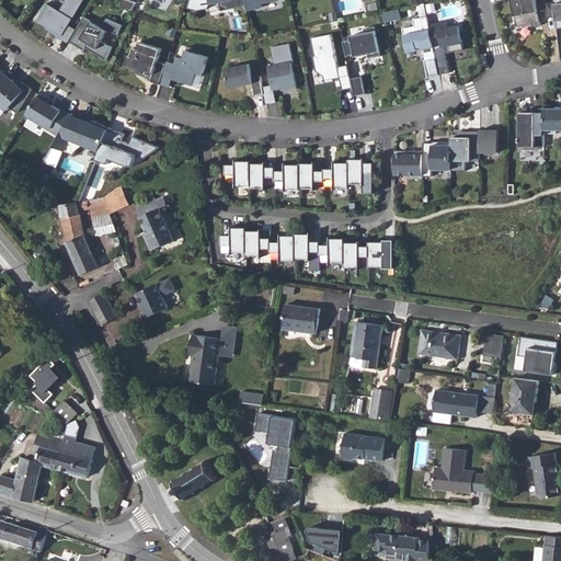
[(60,11),(46,2),(41,10),(44,12),(38,21),(53,30),(50,32),(68,43),(69,41),(76,30),(69,25),(83,0),(66,0),(67,0),(60,11)]
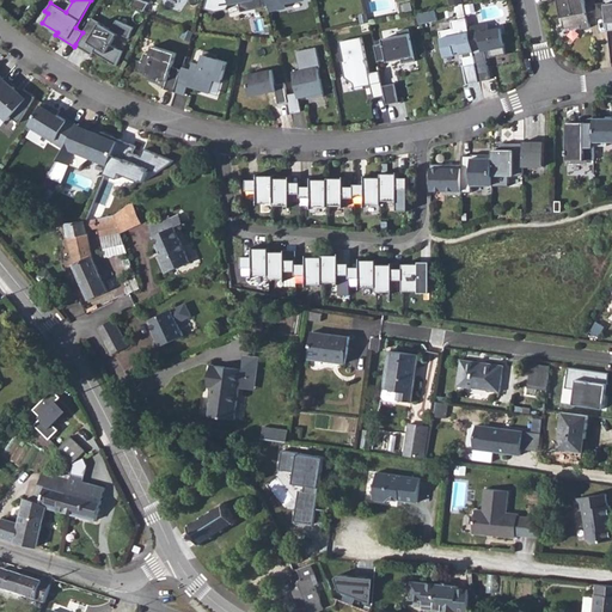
[(269,6),(267,0),(228,0),(231,4),(239,2),(242,12),(269,6)]
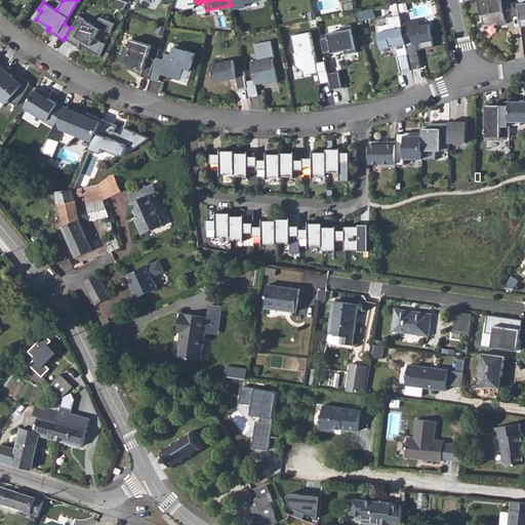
[(256,0),(229,0),(231,5),(232,9),(245,6),(245,2),(256,0)]
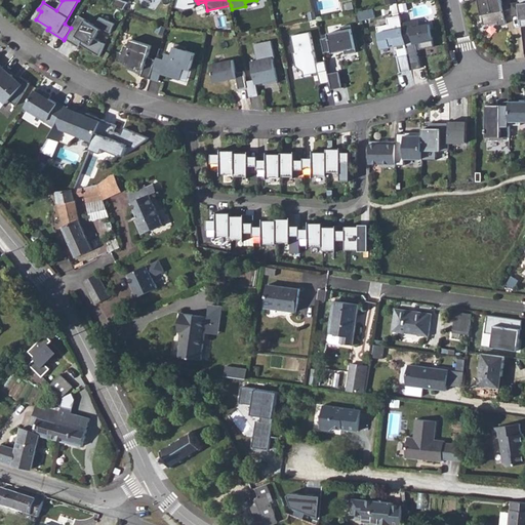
[(499,25),(507,23),(501,0),(479,0),(484,25),(498,22),(499,25)]
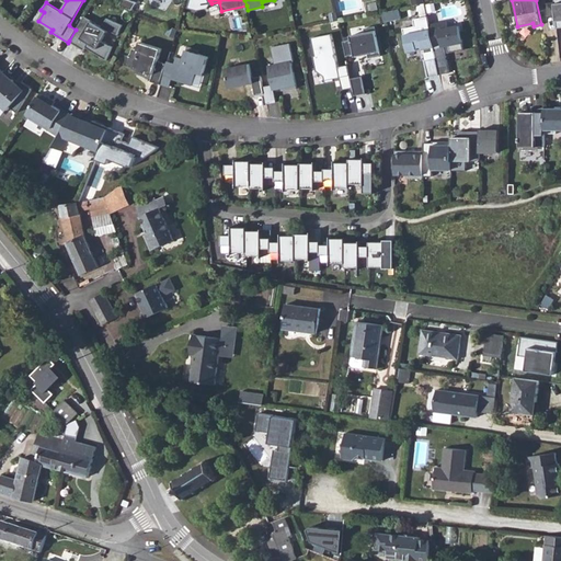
[(547,15),(556,14),(554,1),(546,1),(547,15)]
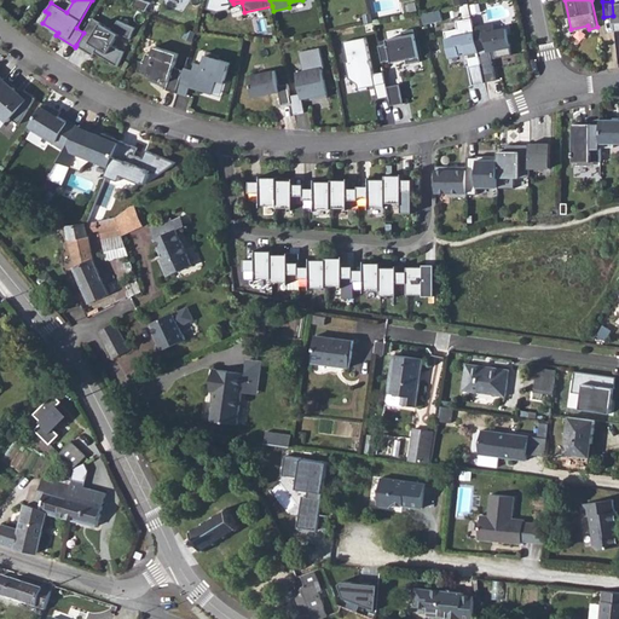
[(93,17),(84,33),(76,45),(94,56),(92,53),(93,51),(116,65),(125,51),(114,45),(122,33),(132,39),(138,29),(120,18),(113,29),(93,17)]
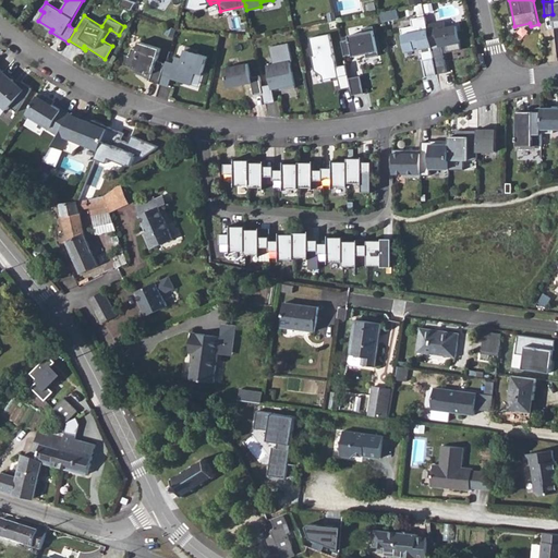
[(421,53),(433,51),(427,25),(425,16),(411,19),(413,26),(401,28),(405,50),(420,47),(421,53)]
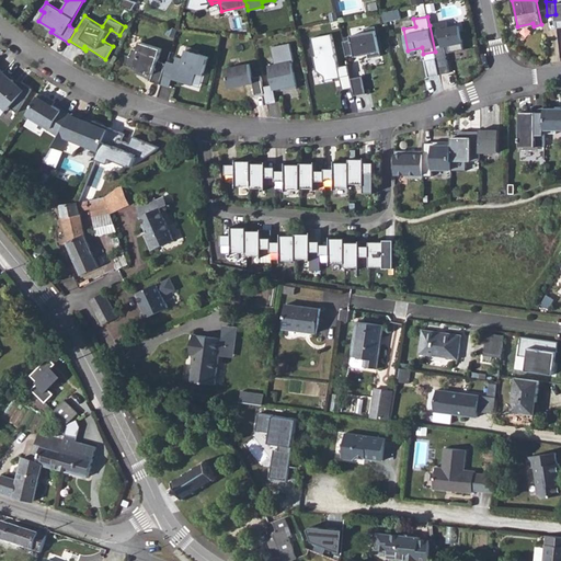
[(447,21),(430,25),(435,52),(436,58),(439,75),(449,72),(444,46),(447,45),(448,53),(464,49),(459,26),(448,29),(447,21)]
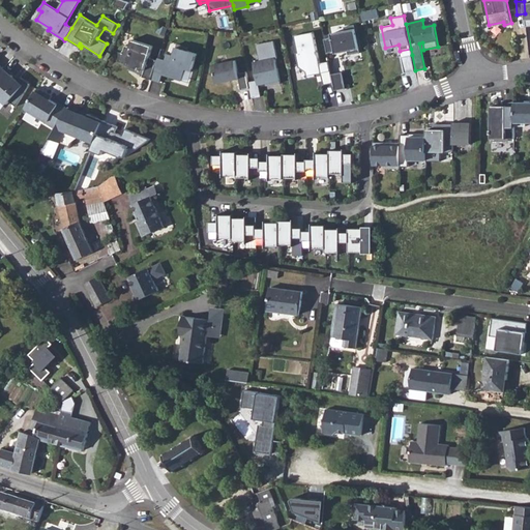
[(332,37),(324,38),(327,53),(340,51),(341,53),(348,51),(349,55),(360,53),(355,25),(345,27),(345,31),(331,33),(332,37)]
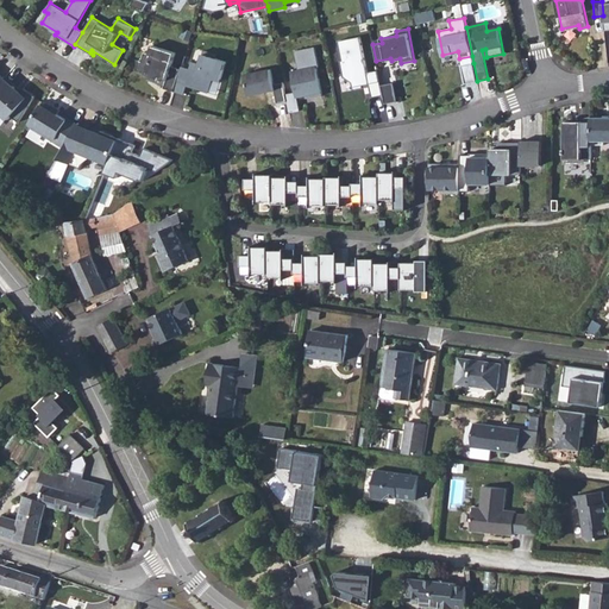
[(353,89),(363,88),(363,86),(369,85),(371,98),(383,95),(381,86),(378,70),(368,73),(360,37),(338,42),(341,61),(340,62),(343,77),(352,83),(353,89)]
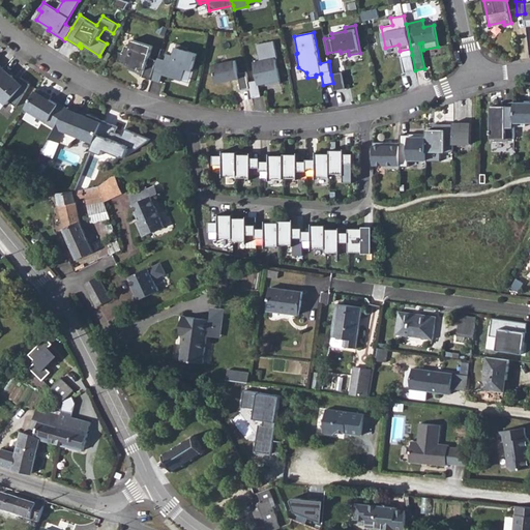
[(145,70),(143,77),(151,80),(157,60),(149,58),(153,46),(133,39),(130,47),(125,45),(122,53),(120,52),(118,61),(130,65),(129,67),(139,70),(140,68),(145,70)]
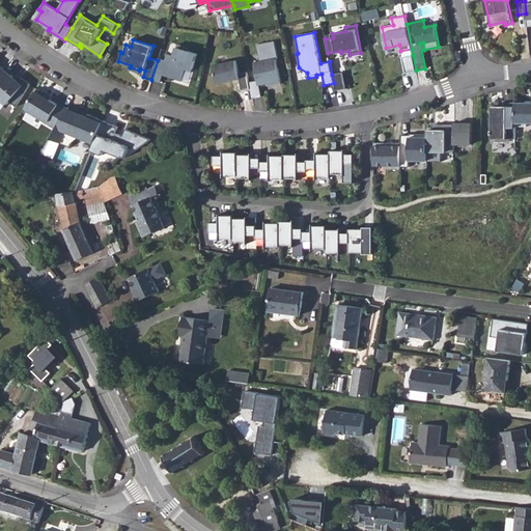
[(257,81),(249,83),(251,93),(252,99),(261,96),(259,85),(267,83),(268,86),(281,83),(276,58),(278,58),(274,42),(257,45),(260,61),(254,62),(257,81)]
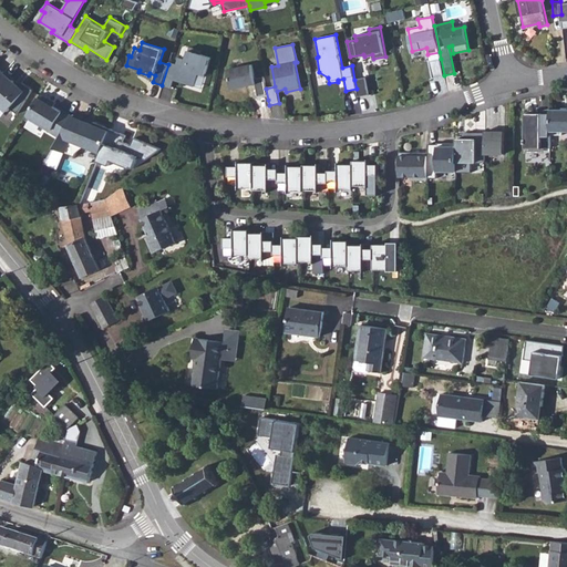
[(168,64),(162,85),(172,88),(174,80),(195,85),(198,74),(205,75),(210,58),(200,54),(202,51),(191,47),(186,60),(179,58),(177,64),(169,62),(168,64)]
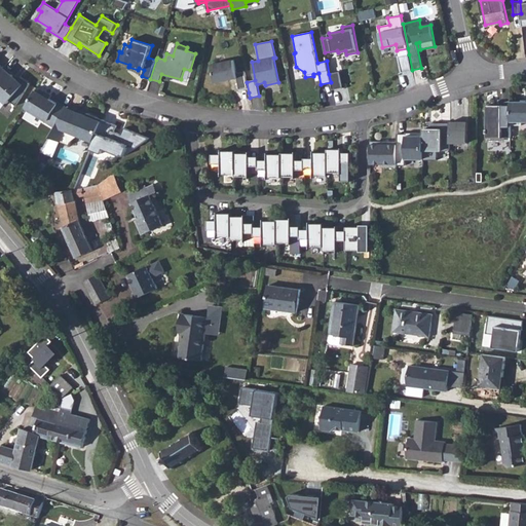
[(399,57),(402,72),(412,70),(409,54),(399,57)]
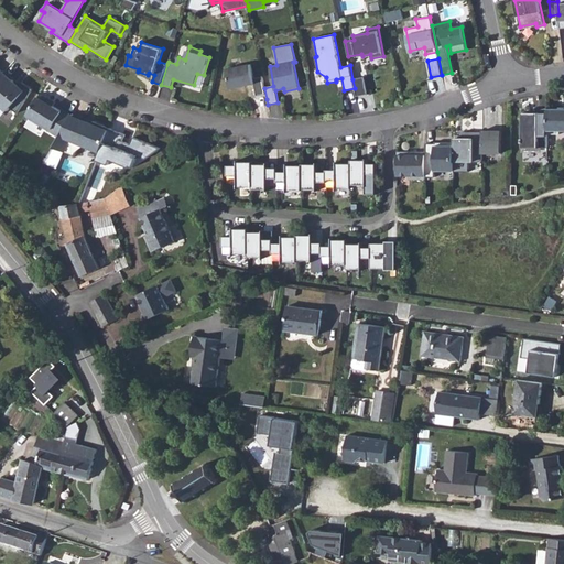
[(228,74),(231,94),(256,88),(258,100),(267,99),(264,88),(263,80),(255,83),(252,69),(228,74)]
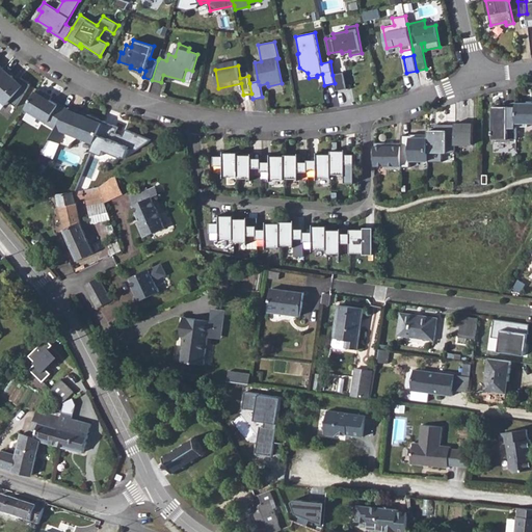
[(9,101),(17,107),(31,84),(21,78),(18,81),(10,75),(11,74),(4,68),(3,69),(0,72),(0,99),(6,104),(9,101)]
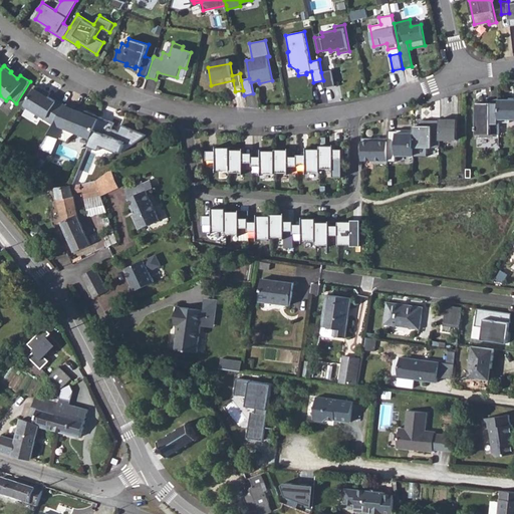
[(332,69),(321,72),(323,80),(324,87),(335,85),(332,69)]
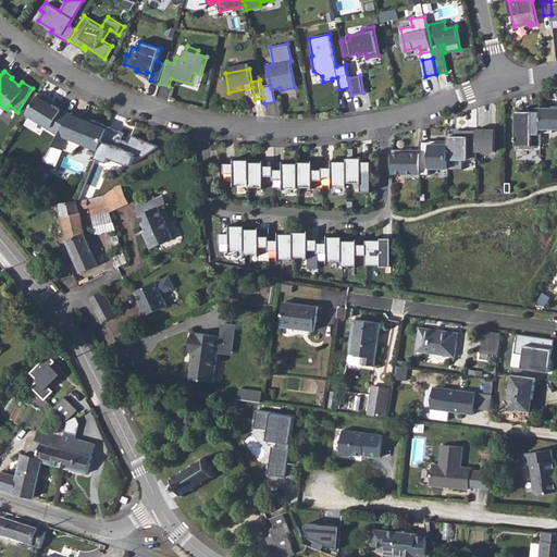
[(59,135),(72,113),(62,108),(61,110),(52,104),(54,101),(39,93),(25,114),(59,135)]
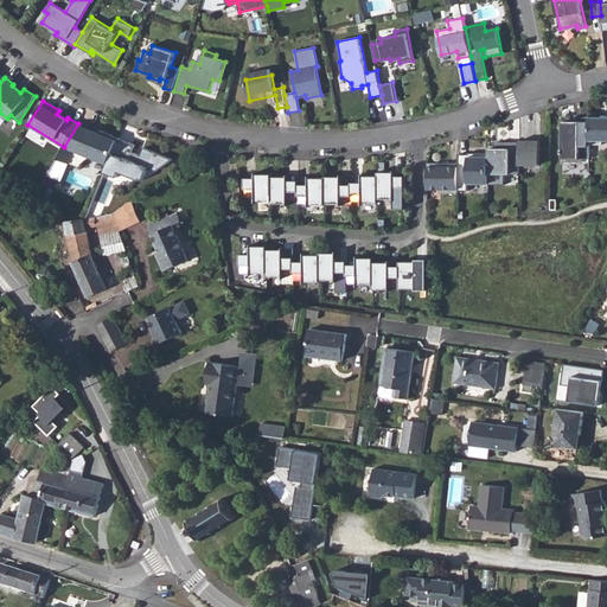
[(563,121),(562,161),(579,161),(579,159),(589,159),(589,145),(589,116),(580,119),(580,121),(563,121)]
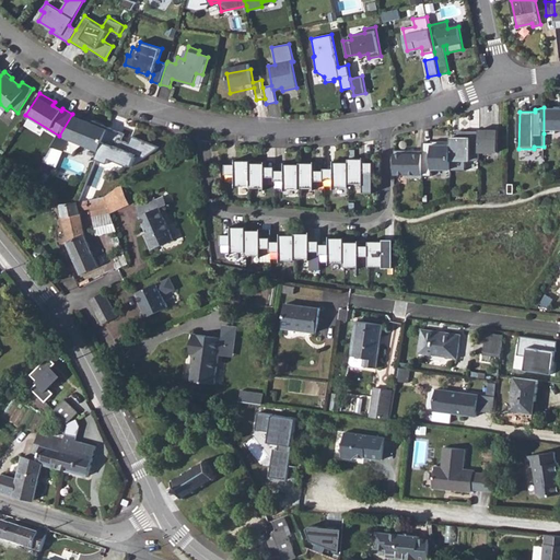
[(559,107),(544,107),(544,133),(556,133),(556,129),(559,129),(559,107)]
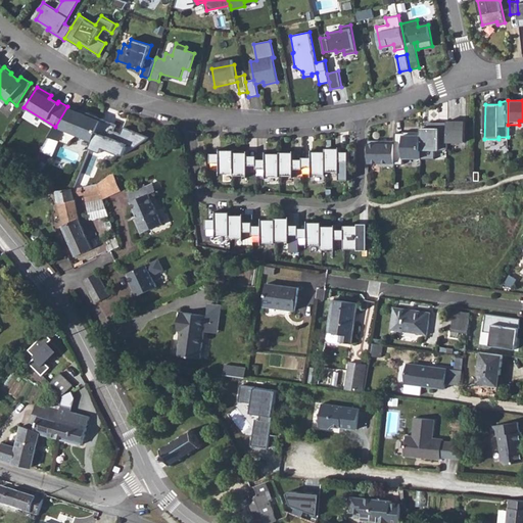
[(94,137),(101,119),(68,105),(67,106),(55,127),(49,136),(69,144),(72,139),(85,133),(94,137)]
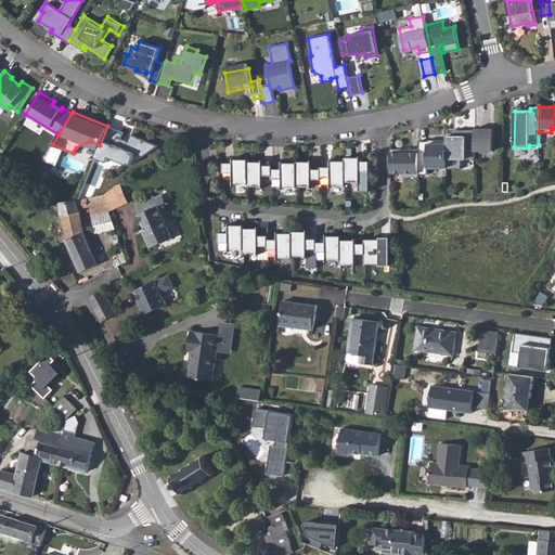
[(143,156),(158,146),(131,134),(129,142),(121,139),(124,132),(107,126),(100,145),(95,156),(107,162),(110,155),(131,165),(137,154),(143,156)]
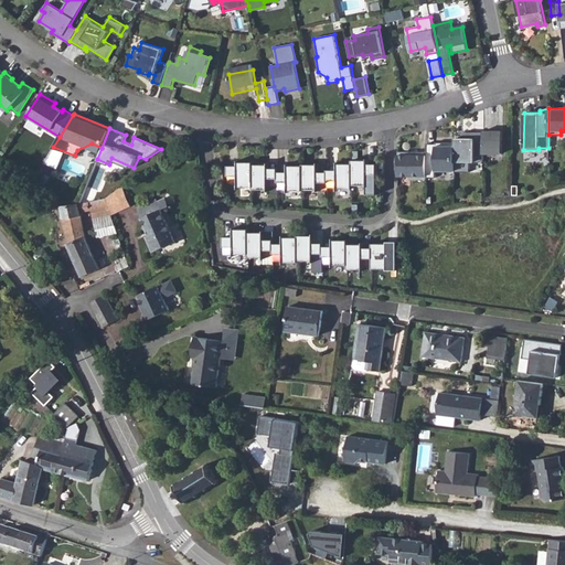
[(483,130),(483,131),(483,152),(503,152),(503,130),(483,130)]
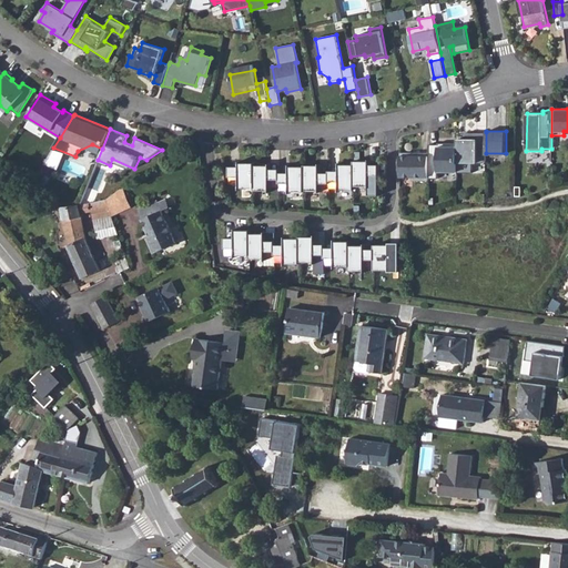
[(457,139),(457,146),(457,162),(486,162),(486,153),(486,132),(467,132),(467,139),(457,139)]
